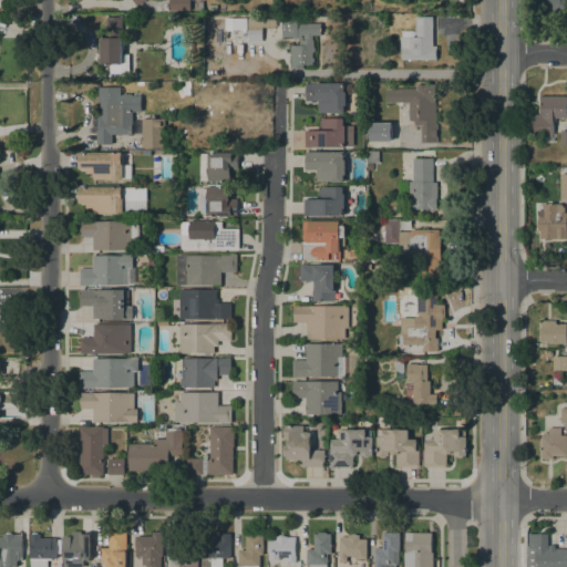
[(169,10),(169,0),(191,0),(191,10),(169,10)]
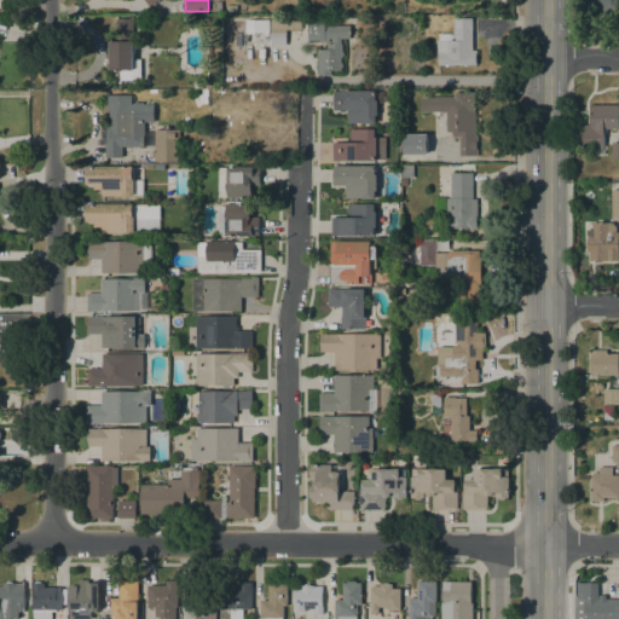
[(615,0),(589,0),(589,10),(615,11),(615,0)]
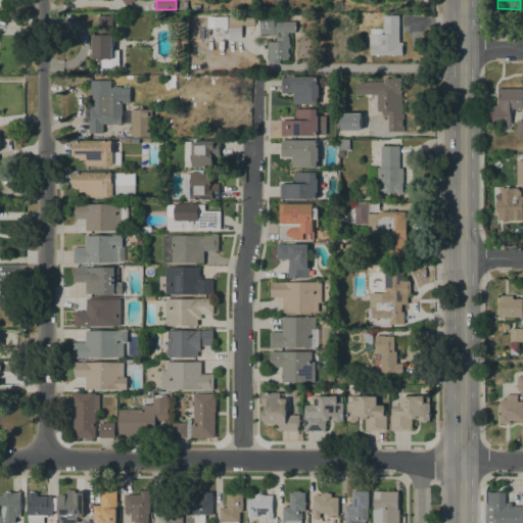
[(370,55),(370,45),(369,45),(369,34),(370,34),(370,29),(383,29),(383,15),(399,14),(399,42),(402,42),(402,45),(402,54),(370,55)]
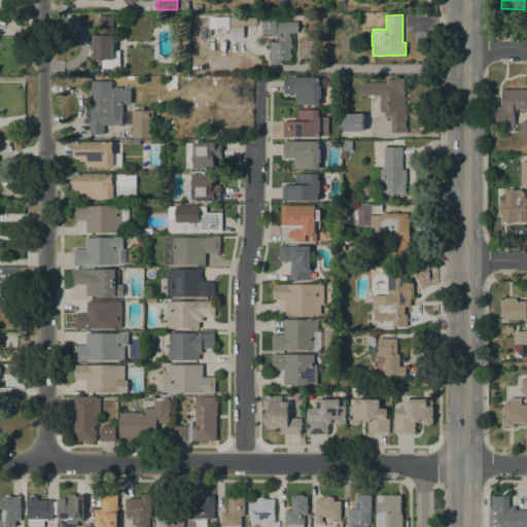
[(94,35),(99,35),(99,15),(113,15),(113,36),(115,36),(115,45),(113,45),(113,50),(120,50),(120,68),(103,68),(103,60),(94,60),(94,35)]
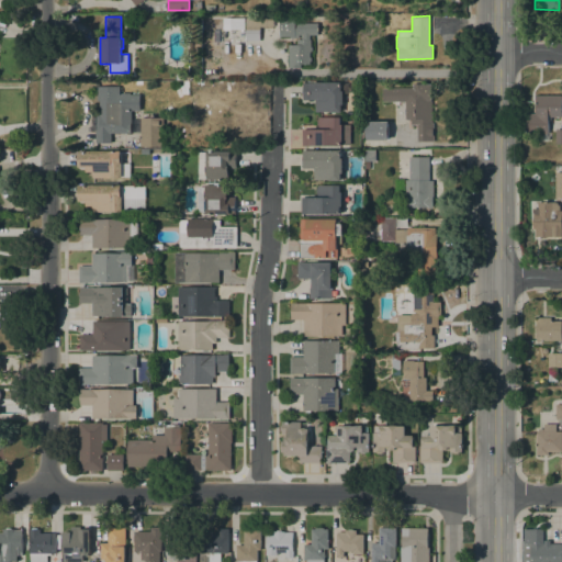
[(231,30),(231,18),(245,18),(245,30),(231,30)]
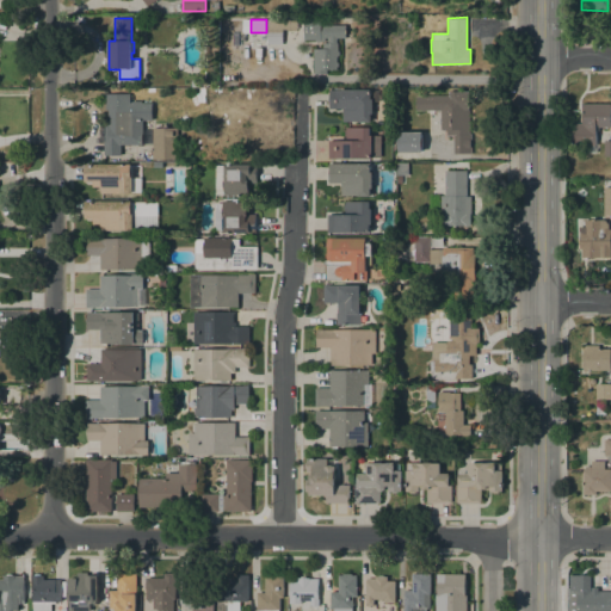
[(267,19),(290,19),(290,20),(297,20),(297,29),(283,29),(283,44),(267,44),(267,19)]
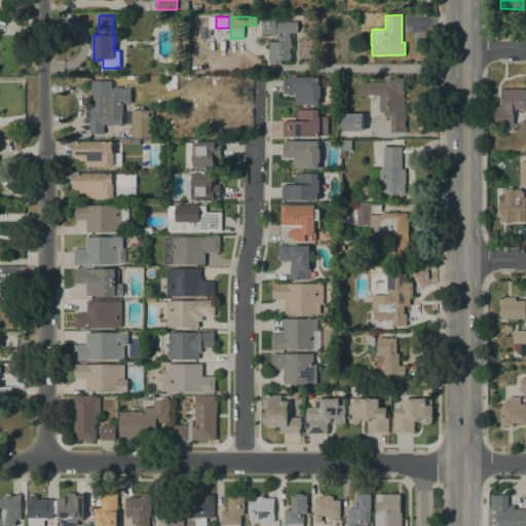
[(270,42),(278,41),(278,37),(283,37),(283,33),(280,33),(280,35),(271,35),(271,34),(262,34),(262,16),(276,16),(278,16),(278,22),(297,22),(298,32),(290,32),(290,37),(291,37),(291,44),(293,44),(293,47),(291,47),(291,49),(290,49),(290,53),(292,53),(292,57),(290,57),(290,60),(282,60),(282,63),(270,63),(270,42)]
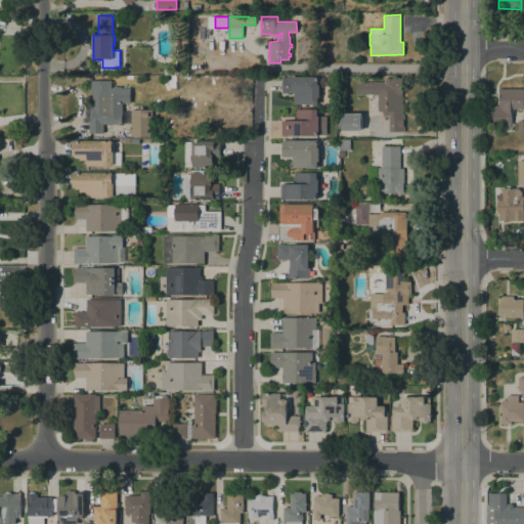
[(318,97),(318,104),(294,104),(294,93),(281,93),(282,77),(324,78),(325,87),(319,87),(319,97),(318,97)]
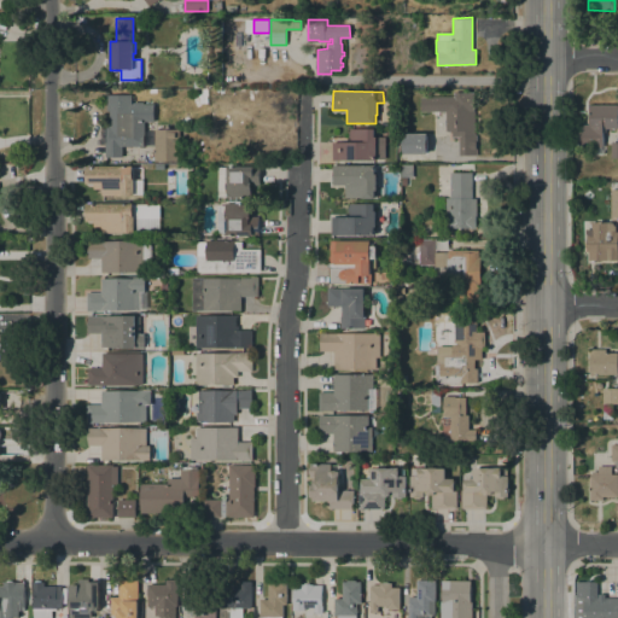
[(454,97),(454,92),(474,92),(474,134),(477,134),(477,143),(476,143),(476,147),(477,147),(477,155),(459,156),(459,136),(452,136),(452,130),(445,130),(445,111),(421,112),(421,97),(454,97)]
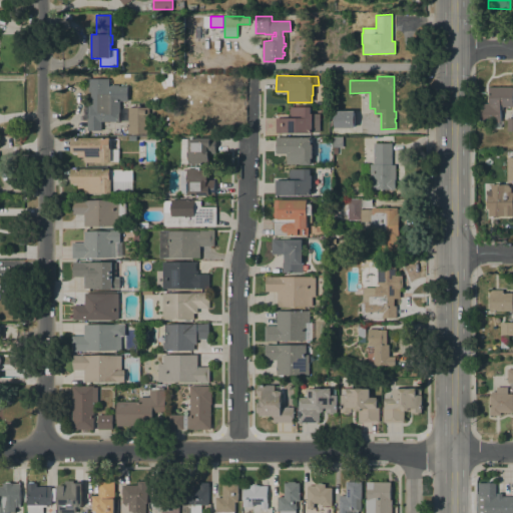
[(118,86),(127,86),(127,101),(119,101),(119,121),(101,121),(101,130),(87,130),(87,119),(83,119),(83,106),(88,106),(88,105),(90,105),(90,91),(89,91),(89,78),(109,78),(109,86),(110,86),(110,84),(118,84),(118,86)]
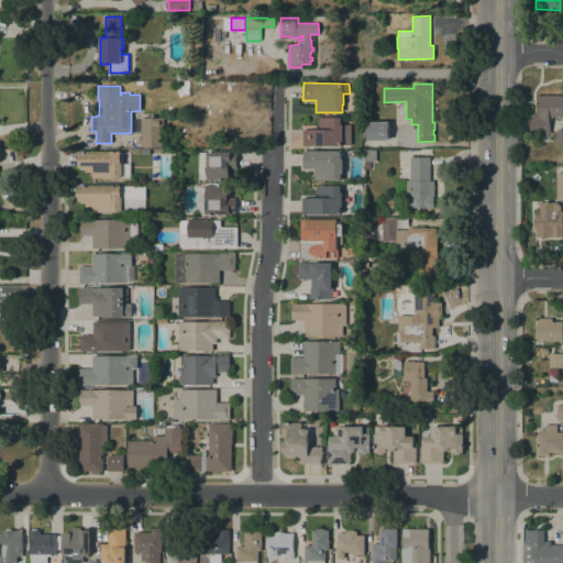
[(550,120),(549,141),(537,141),(537,133),(527,133),(527,117),(526,117),(526,113),(536,113),(536,95),(562,95),(562,117),(552,117),(552,120),(550,120)]
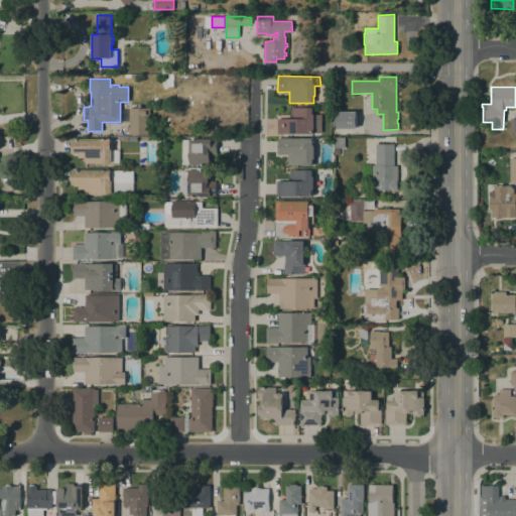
[(314,114),(314,125),(320,125),(320,133),(314,133),(314,134),(277,134),(277,118),(292,118),(292,115),(290,114),(291,111),(292,109),(292,108),(312,107),(312,114),(314,114)]
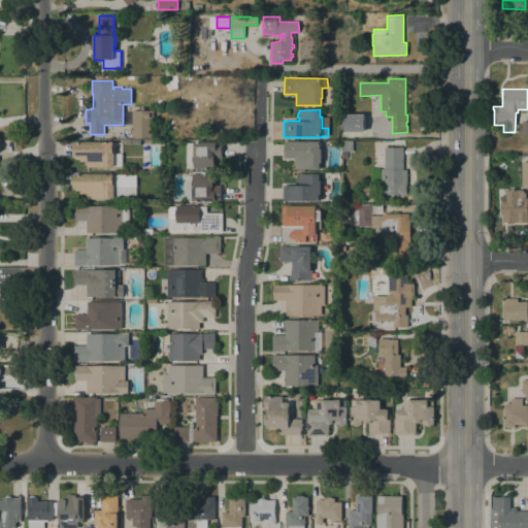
[(132,110),(154,110),(154,137),(132,137),(132,110)]
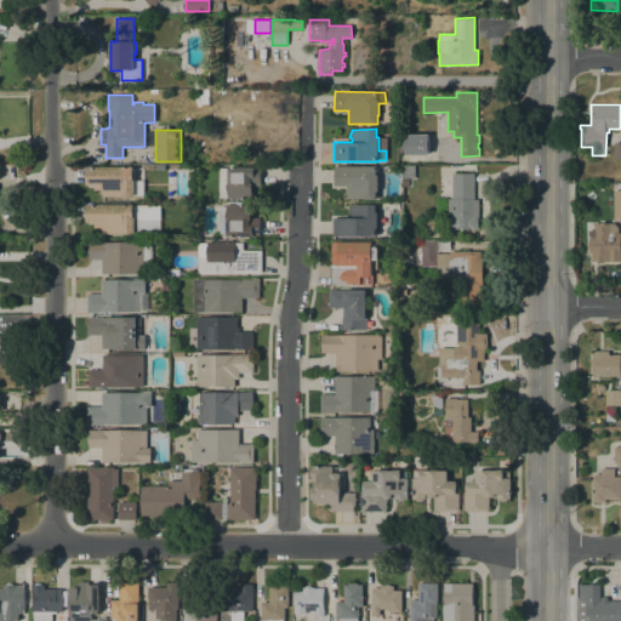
[(429,135),(429,140),(431,140),(431,149),(429,149),(429,155),(405,154),(405,134),(429,135)]
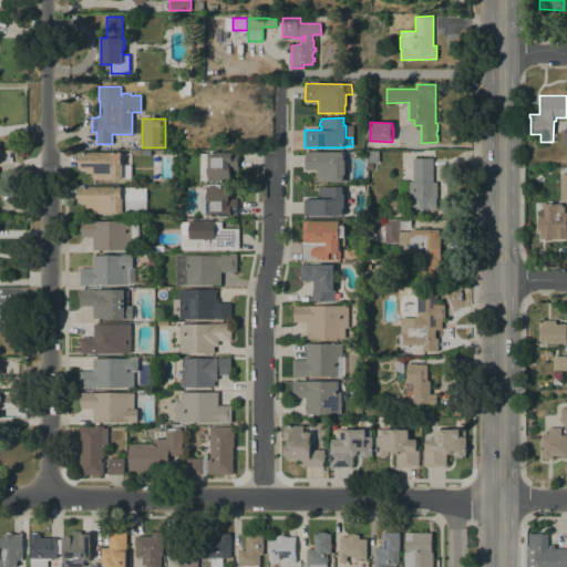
[(122,152),(122,155),(123,155),(123,179),(93,179),(93,173),(86,173),(86,168),(79,168),(79,152),(122,152)]
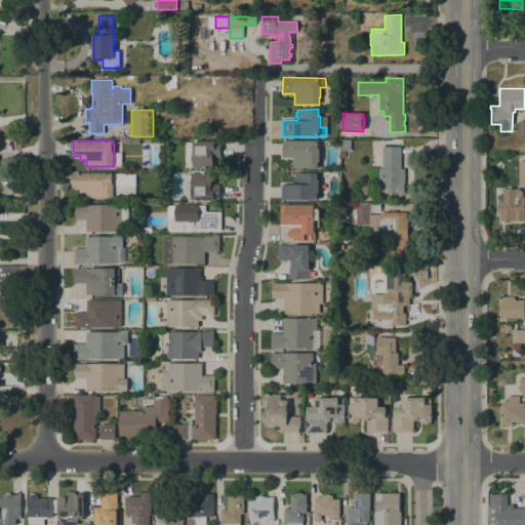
[(192,140),(220,140),(220,157),(213,157),(213,168),(192,168),(192,167),(185,167),(185,142),(192,142),(192,140)]
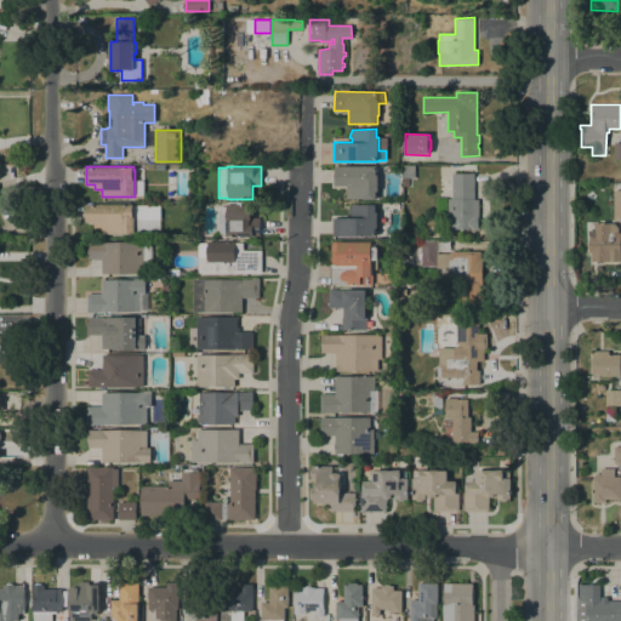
[(334,166),(377,166),(377,175),(379,175),(379,192),(376,192),(376,199),(365,199),(347,199),(347,187),(335,187),(334,166)]
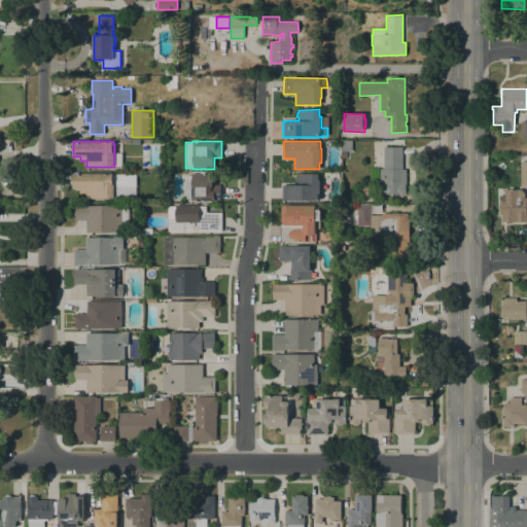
[(384,147),(402,147),(402,168),(384,168),(384,147)]
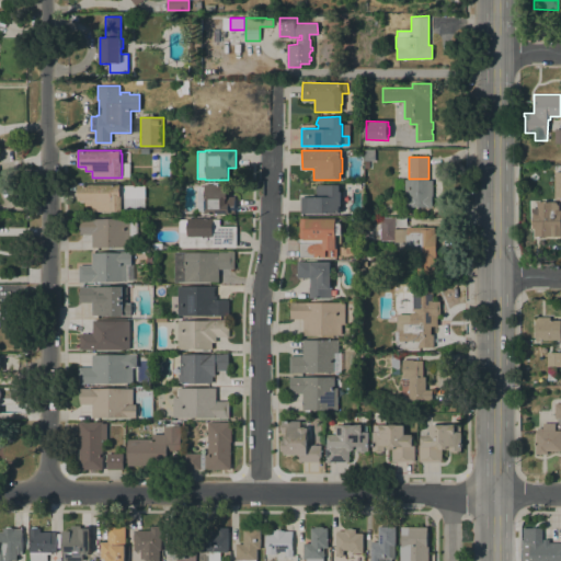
[(432,208),(426,207),(411,207),(411,208),(405,207),(405,195),(404,195),(404,180),(433,180),(432,208)]
